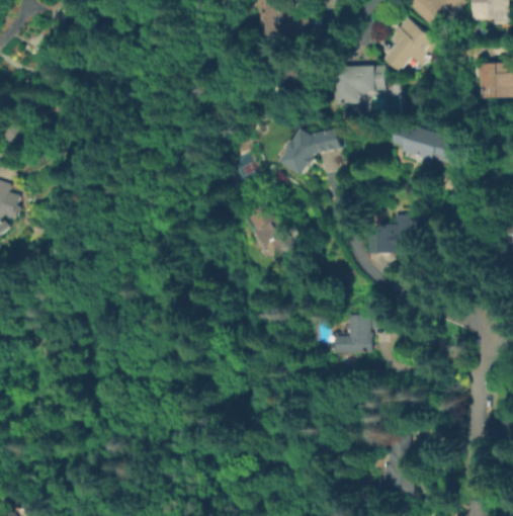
[(306,16),(306,35),(262,35),(261,0),(289,0),(290,16),(306,16)]
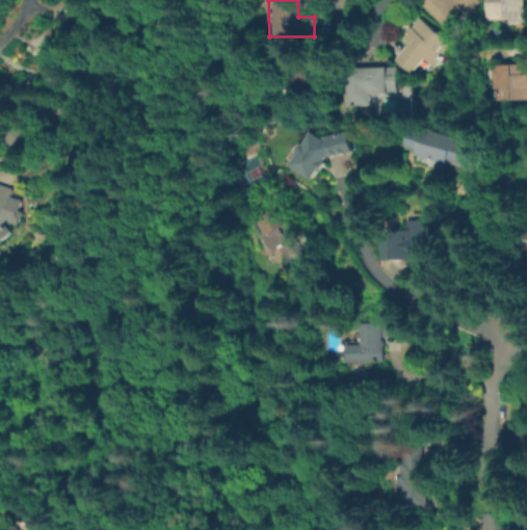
[(472,0),(474,2),(458,17),(460,18),(446,31),(422,6),(428,0),(472,0)]
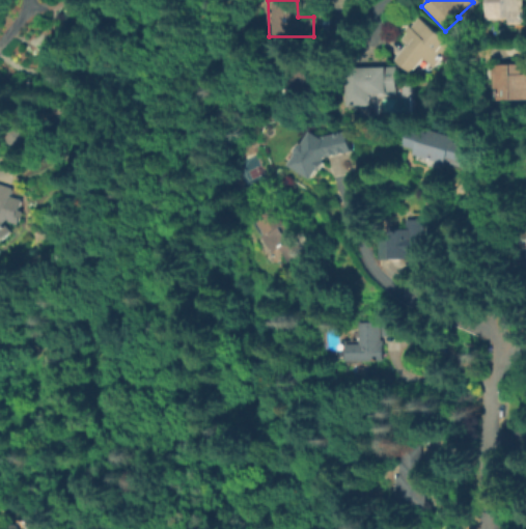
[(519,0),(520,22),(507,22),(507,17),(502,17),(502,20),(485,20),(485,0),(519,0)]
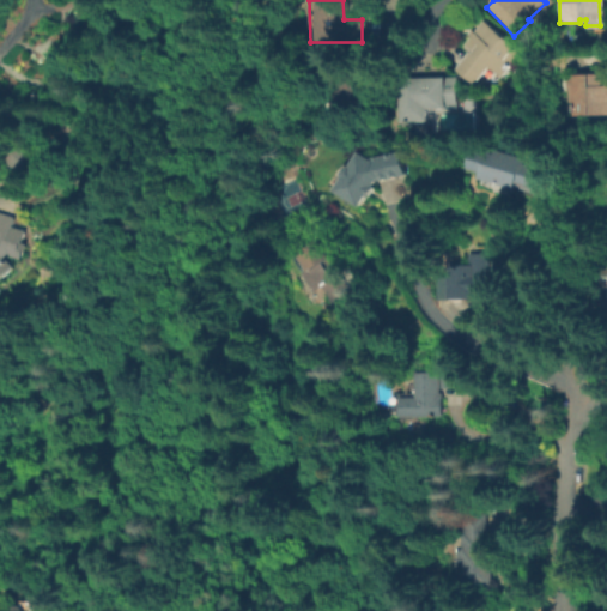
[(479,22),(517,52),(497,77),(485,67),(472,85),(451,68),(465,50),(459,46),(466,37),(463,35),(467,31),(469,34),(479,22)]
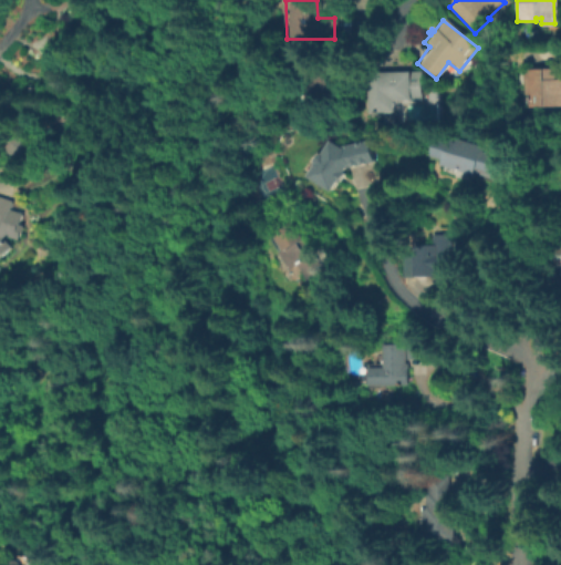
[(334,64),(335,89),(351,89),(352,109),(304,110),(303,65),(334,64)]
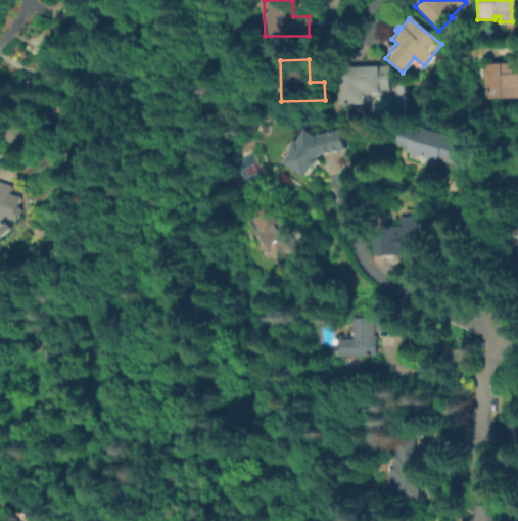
[(363,103),(341,104),(339,68),(376,67),(376,64),(386,64),(387,92),(363,93),(363,103)]
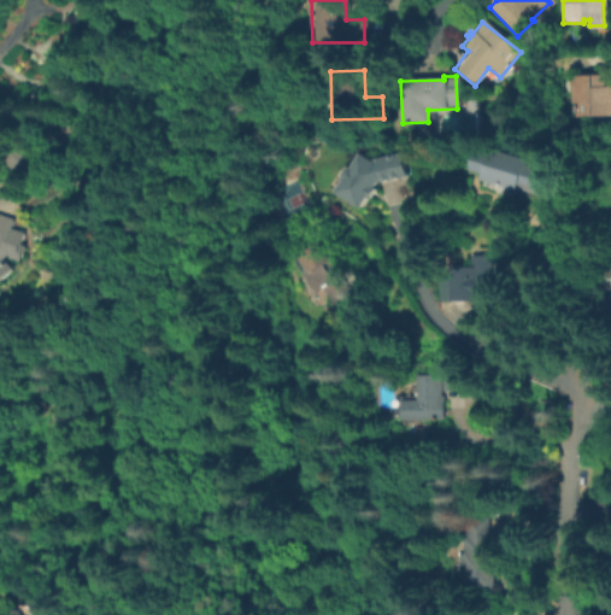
[(600,77),(600,87),(605,87),(605,82),(610,81),(610,115),(574,117),(574,104),(567,104),(567,78),(600,77)]
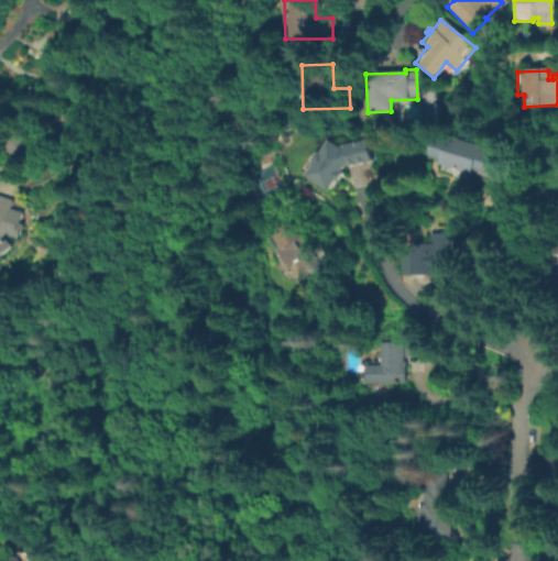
[(34,149),(23,164),(3,149),(14,133),(34,149)]
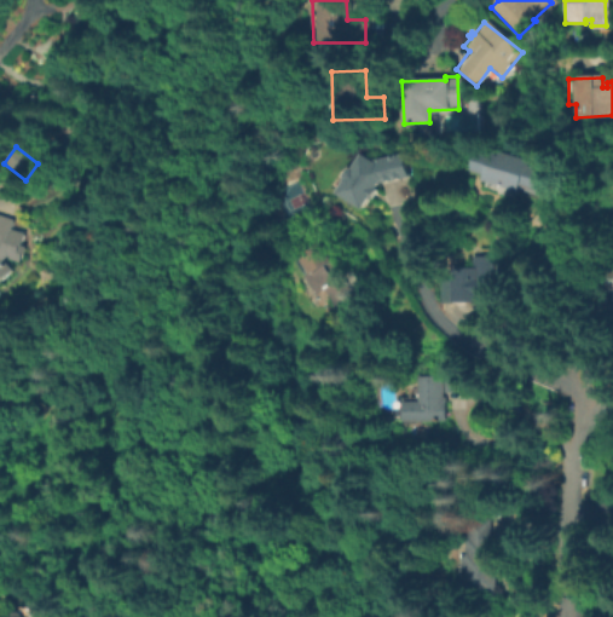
[(491,150),(522,161),(521,166),(539,172),(532,194),(467,172),(474,150),(489,155),(491,150)]
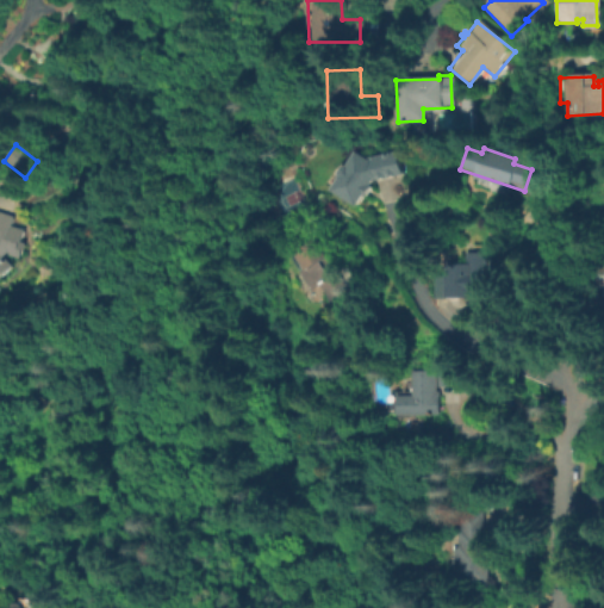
[(366,160),(398,152),(403,175),(373,182),(371,186),(373,187),(367,198),(365,197),(357,208),(331,191),(340,178),(338,174),(342,167),(348,166),(356,153),(366,160)]
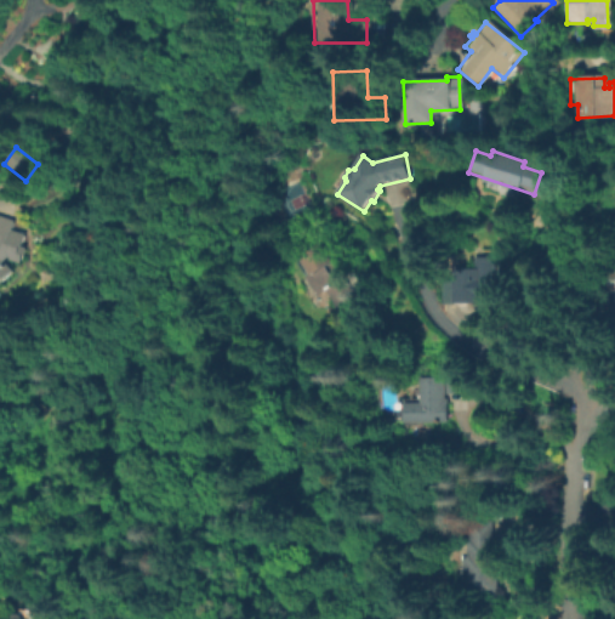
[(0,217),(15,222),(12,232),(26,236),(22,248),(26,249),(21,265),(11,262),(10,259),(6,262),(15,273),(0,285),(0,217)]
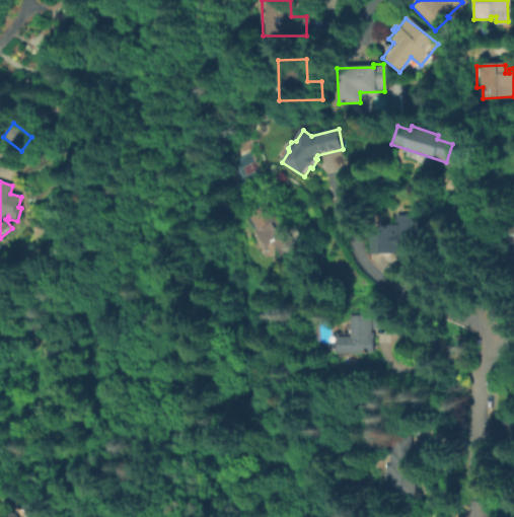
[(263,203),(288,242),(292,239),(295,244),(289,248),(292,263),(275,266),(273,254),(266,243),(259,247),(248,232),(253,229),(244,215),(263,203)]
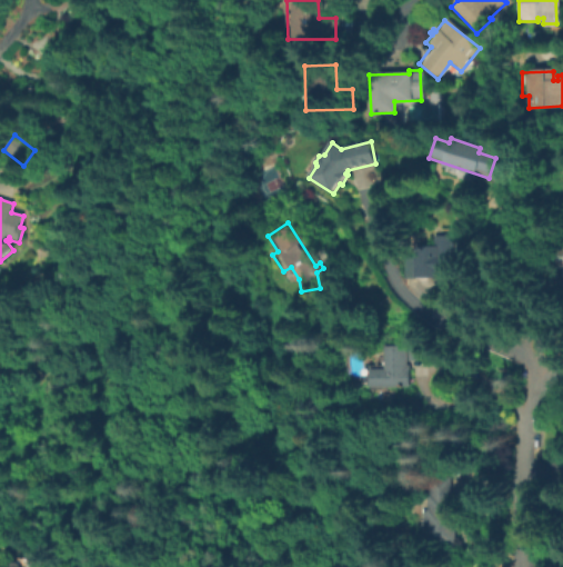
[(469,246),(469,270),(449,270),(449,277),(403,277),(403,258),(413,257),(413,247),(438,247),(438,256),(456,256),(456,245),(469,246)]
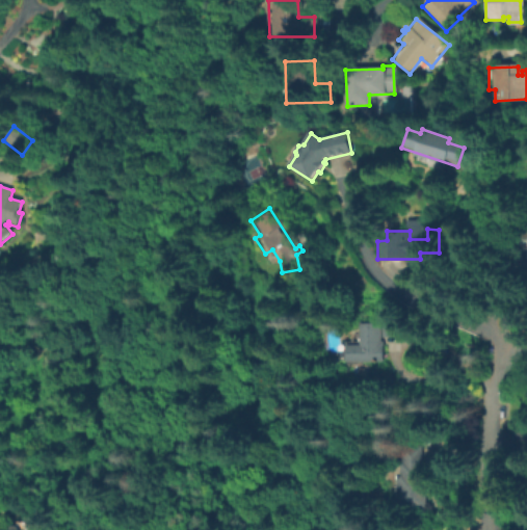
[(526,248),(511,248),(511,233),(526,233),(526,248)]
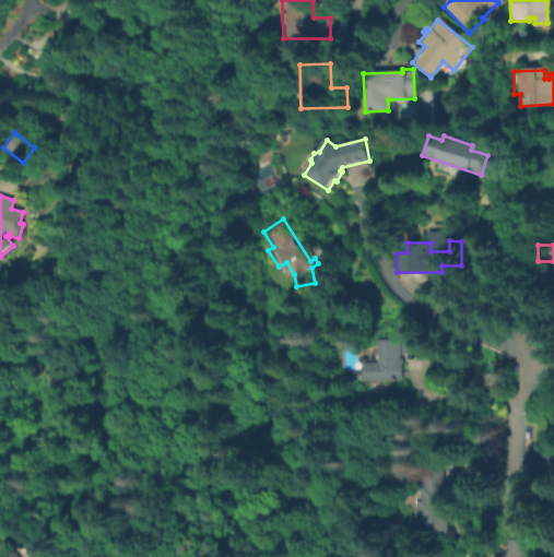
[(417,332),(417,355),(398,355),(398,332),(417,332)]
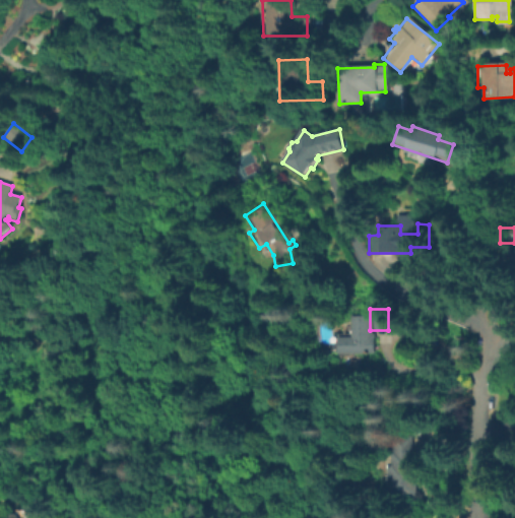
[(369,316),(369,333),(371,333),(372,353),(334,354),(334,338),(348,338),(348,316),(369,316)]
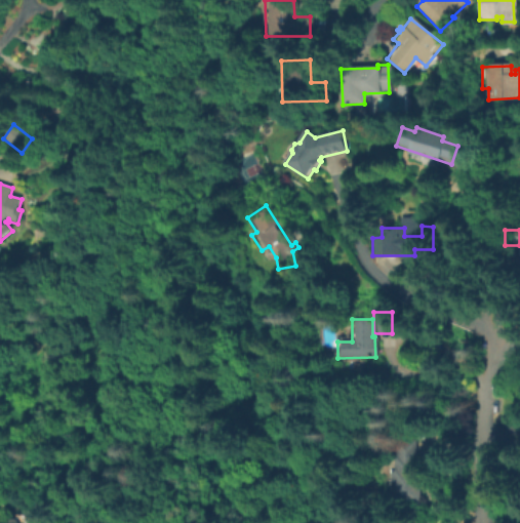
[(412,441),(413,456),(415,456),(415,471),(416,471),(417,503),(389,504),(388,469),(392,469),(392,457),(394,456),(393,442),(412,441)]
